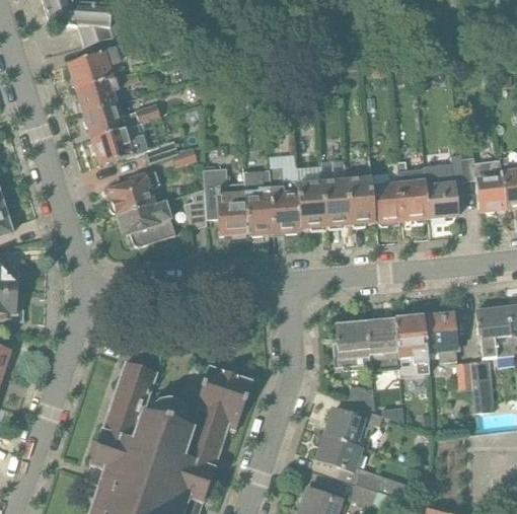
[(115,35),(127,31),(128,7),(112,7),(112,4),(73,2),(72,0),(44,0),(51,22),(60,19),(62,25),(79,26),(85,46),(115,37),(115,35)]
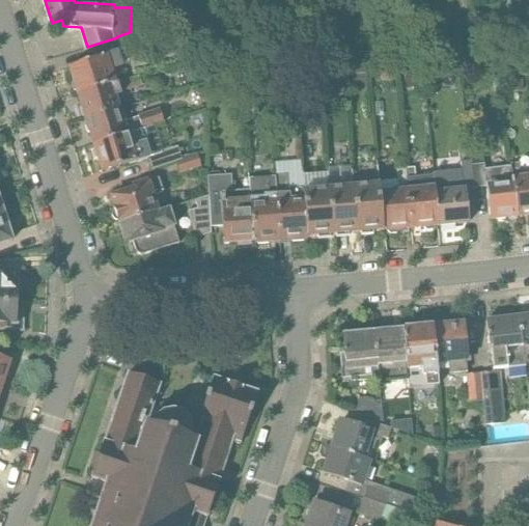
[(80,91),(119,78),(122,77),(119,66),(124,64),(120,49),(72,64),(80,91)]
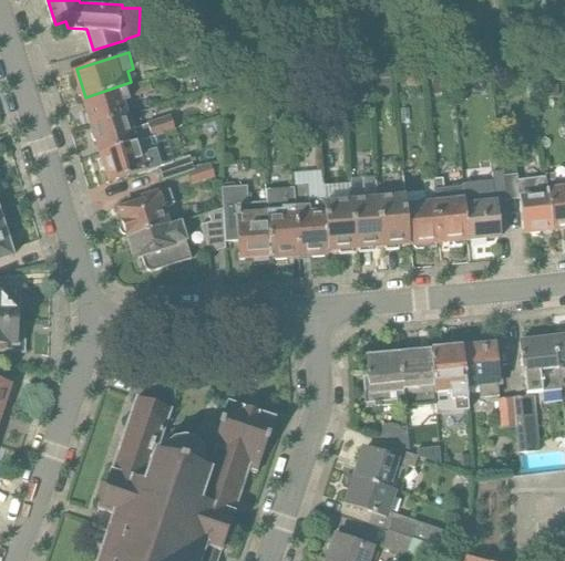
[(137,93),(154,87),(151,78),(134,83),(137,93)]
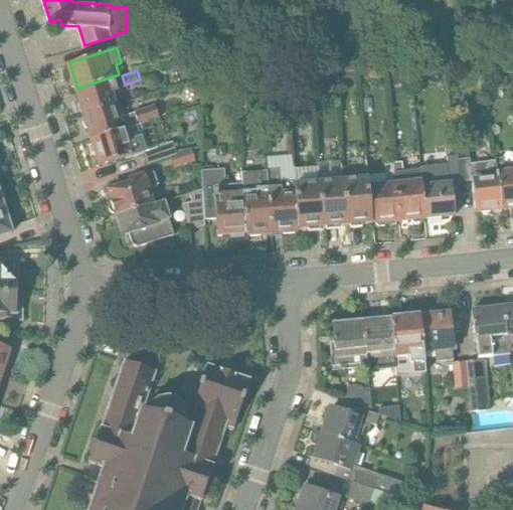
[(498,86),(509,86),(509,73),(498,73),(498,86)]
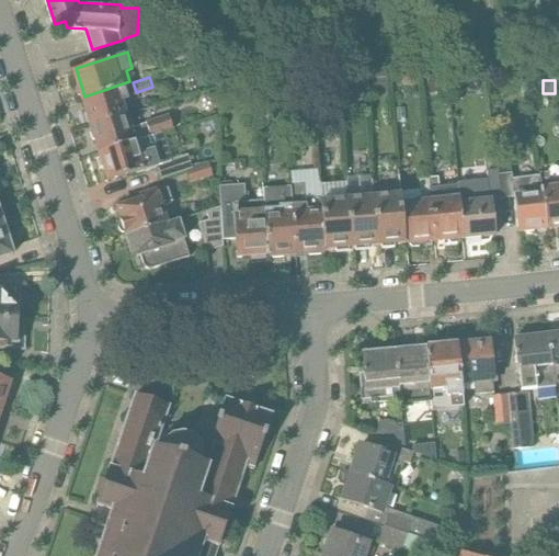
[(92,123),(128,111),(124,99),(130,97),(126,82),(84,97),(92,123)]
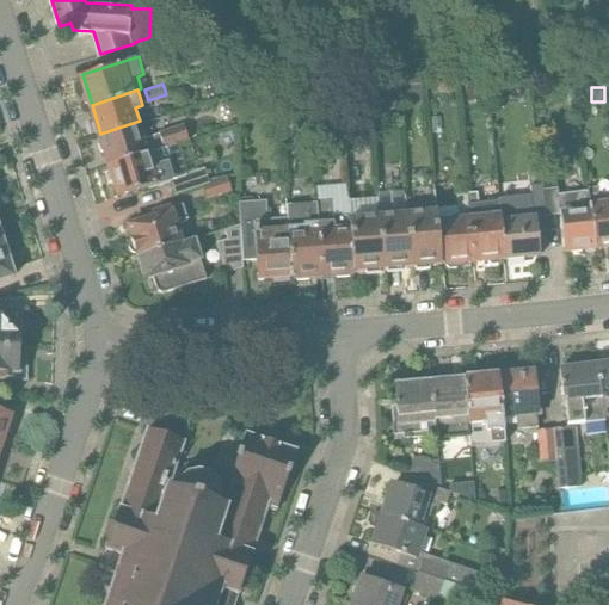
[(110,162),(159,147),(191,137),(186,121),(155,131),(157,135),(147,137),(141,121),(140,121),(100,134),(110,162)]
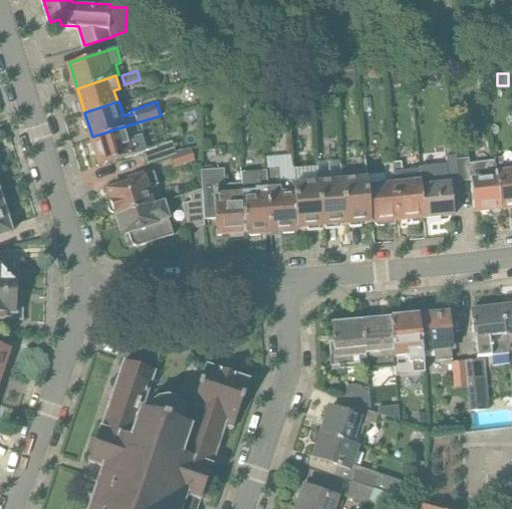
[(100,164),(135,153),(136,154),(148,150),(143,134),(137,136),(134,123),(92,137),(100,164)]
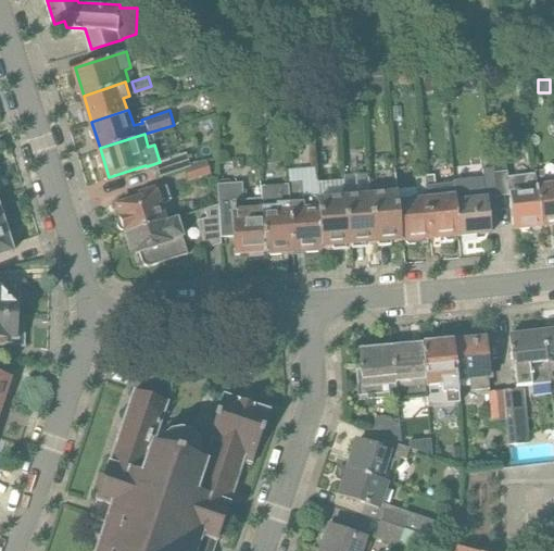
[(188,179),(213,171),(209,159),(204,160),(185,166),(188,179)]
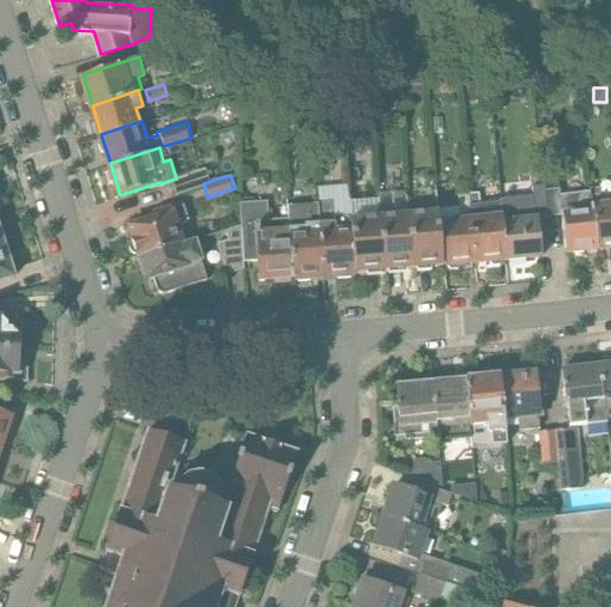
[(538,214),(550,213),(546,187),(546,182),(533,183),(537,214),(538,214)]
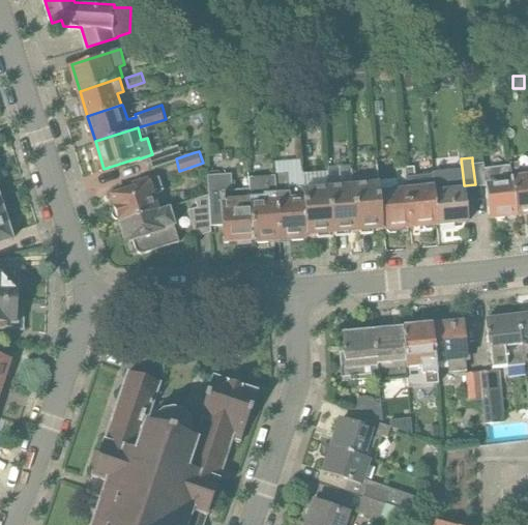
[(518,213),(527,211),(527,164),(521,166),(520,159),(511,161),(511,163),(518,213)]
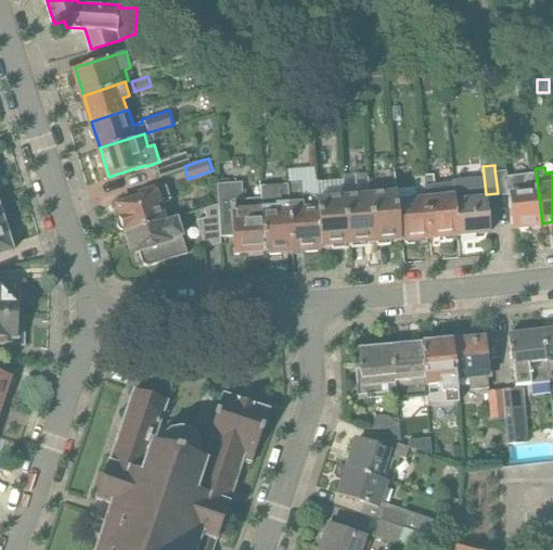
[(514,227),(542,224),(536,170),(509,175),(508,168),(494,169),(498,193),(510,192),(514,227)]
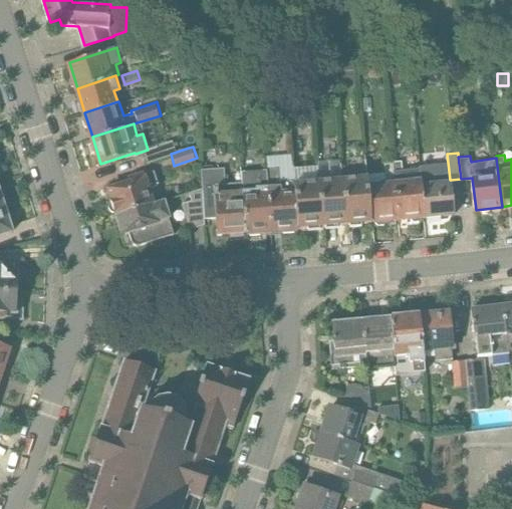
[(400,217),(426,215),(423,183),(422,168),(404,169),(403,159),(395,160),(400,217)]
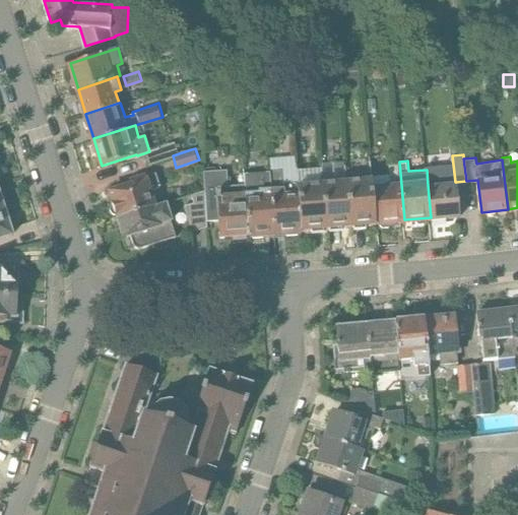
[(376,222),(404,219),(399,162),(390,163),(391,173),(373,174),(373,176),(376,222)]
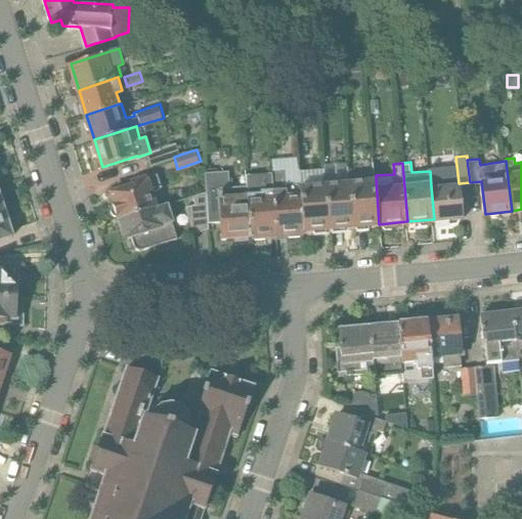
[(305,230),(302,184),(302,181),(287,182),(286,168),(273,169),(278,232),(305,230)]
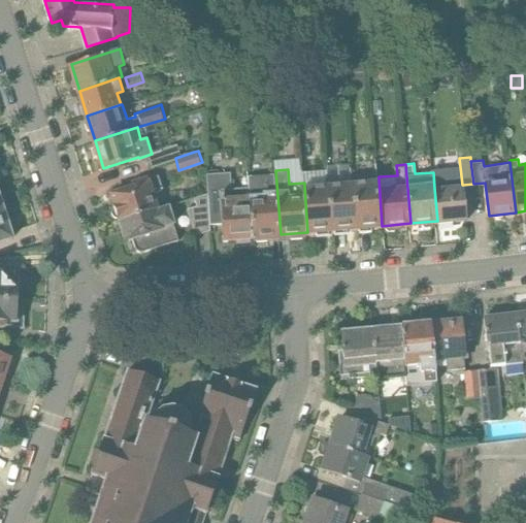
[(255,236),(281,234),(275,170),(267,171),(268,184),(251,186),(251,194),(255,236)]
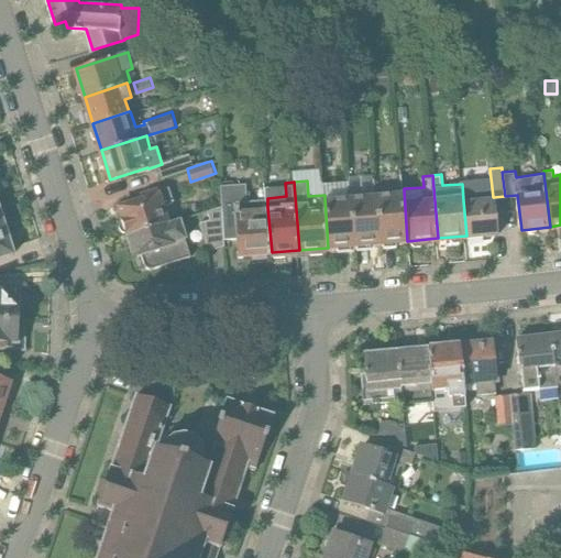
[(239,254),(272,252),(267,207),(249,208),(249,200),(237,201),(235,183),(221,184),(222,204),(224,237),(238,236),(239,254)]
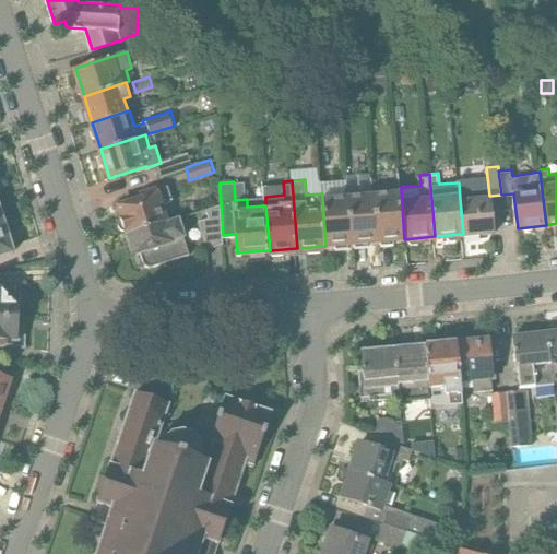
[(127,232),(169,217),(164,201),(174,198),(169,184),(158,187),(158,186),(141,191),(143,196),(118,203),(127,232)]
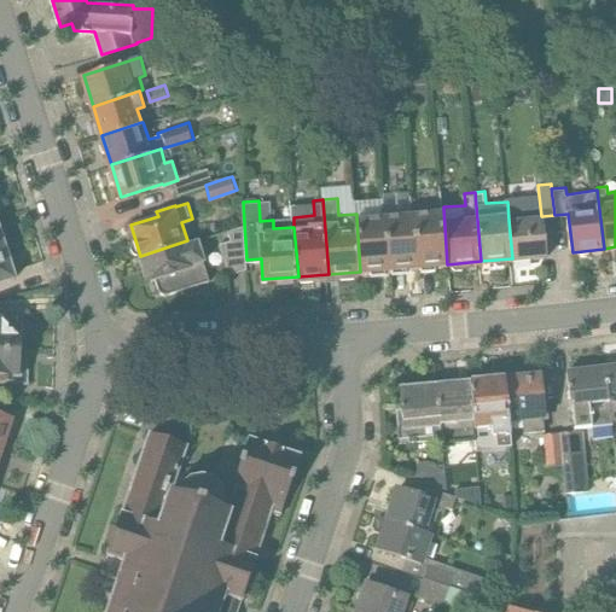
[(418,267),(447,264),(443,209),(413,213),(418,267)]
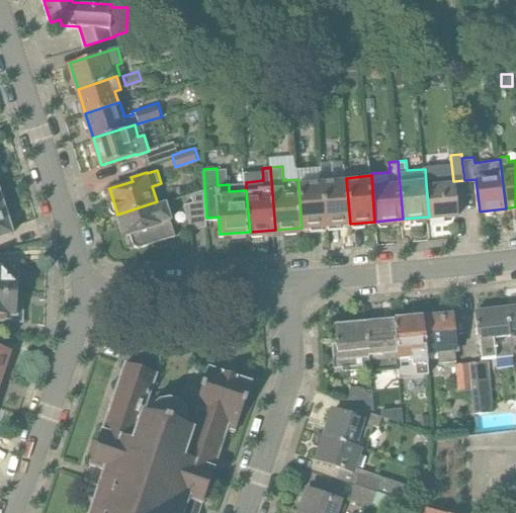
[(326,226),(350,224),(346,178),(322,180),(326,226)]
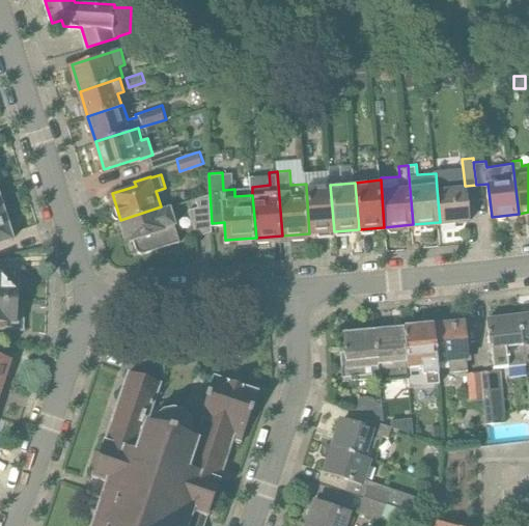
[(309,233),(334,231),(330,185),(306,187),(309,233)]
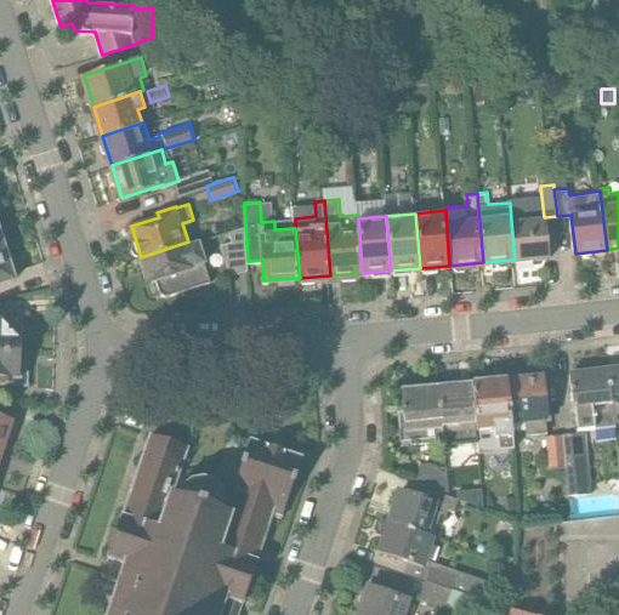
[(549,256),(545,217),(544,217),(511,221),(515,260),(549,256)]
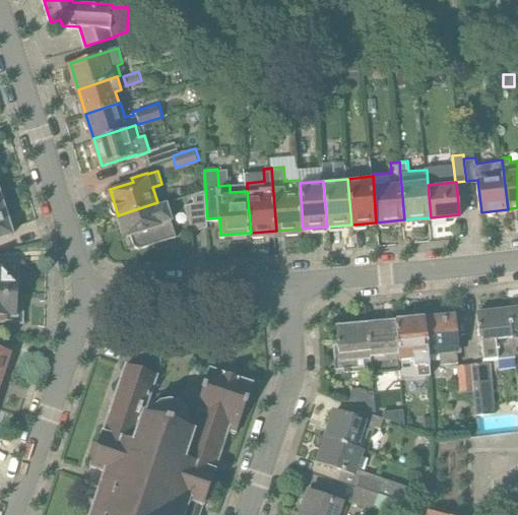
[(207,218),(205,188),(194,192),(195,200),(185,203),(193,229),(207,224),(207,218)]
